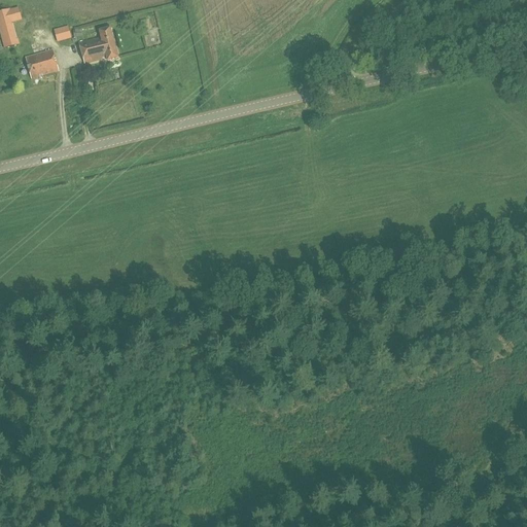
[(9,11),(9,10),(4,11),(0,11),(0,26),(12,24),(13,24),(12,22),(22,20),(19,8),(9,11)]
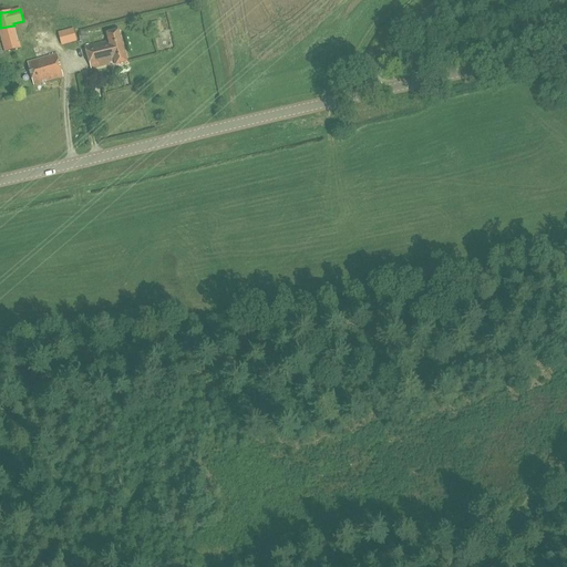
[(58,32),(62,45),(76,41),(73,28),(58,32)]
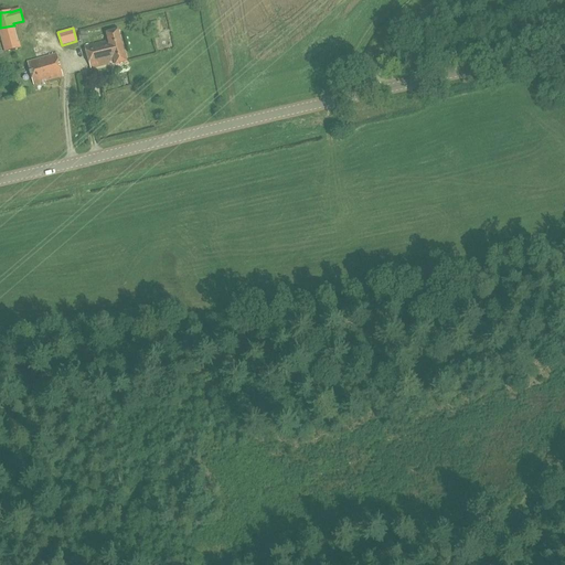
[(86,46),(92,68),(115,63),(116,65),(127,62),(118,30),(106,33),(108,40),(86,46)]
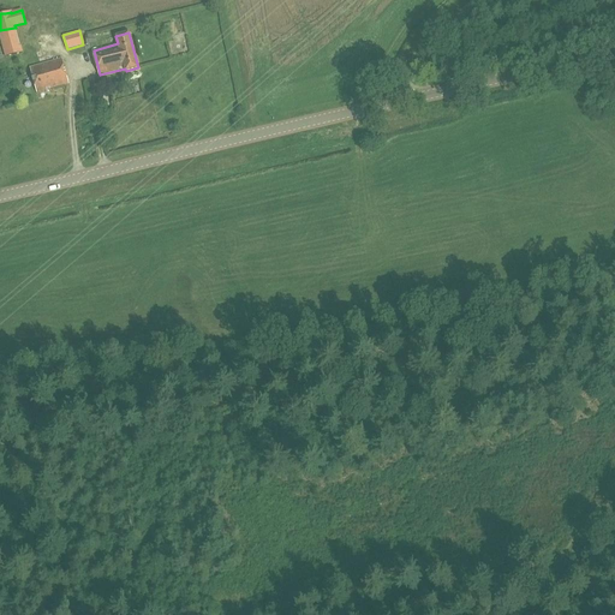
[(22,53),(21,46),(19,46),(4,51),(6,58),(22,53)]
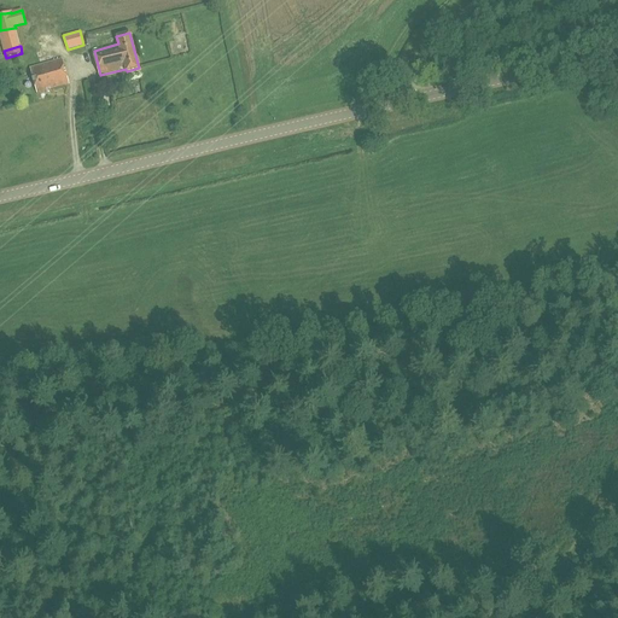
[(30,68),(38,93),(69,85),(62,59),(40,65),(38,58),(28,60),(30,68)]
